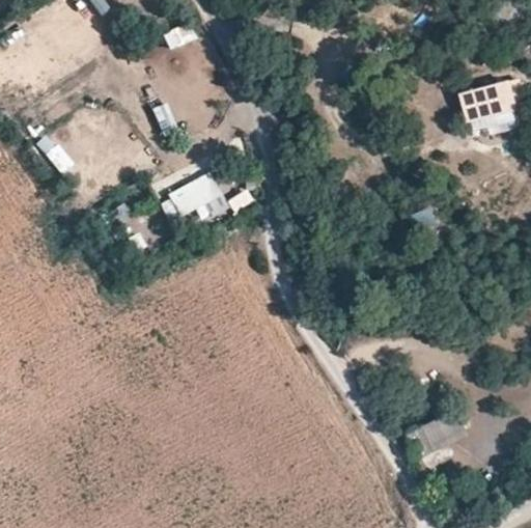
[(189,20),(163,33),(171,48),(197,34),(189,20)]
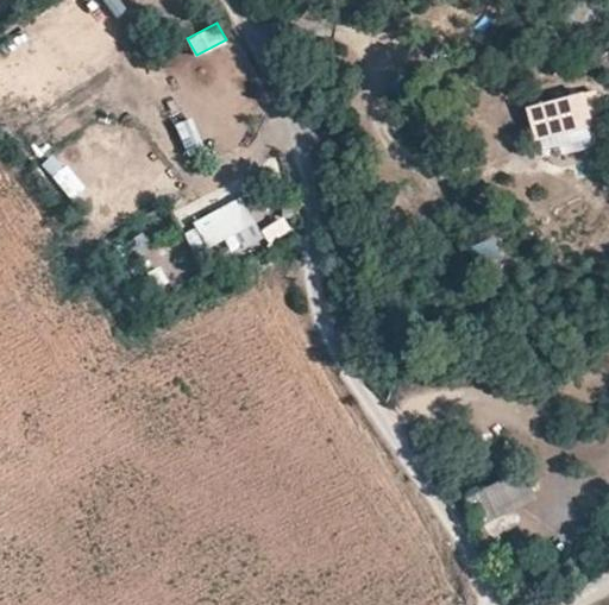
[(539,139),(594,124),(584,92),(532,105),(539,139)]
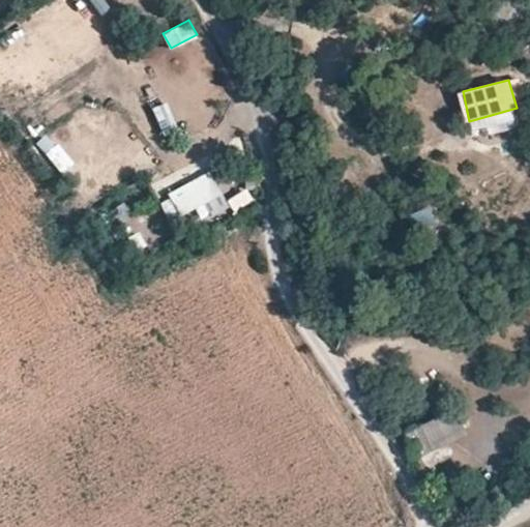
[(150,108),(163,135),(178,128),(166,100),(150,108)]
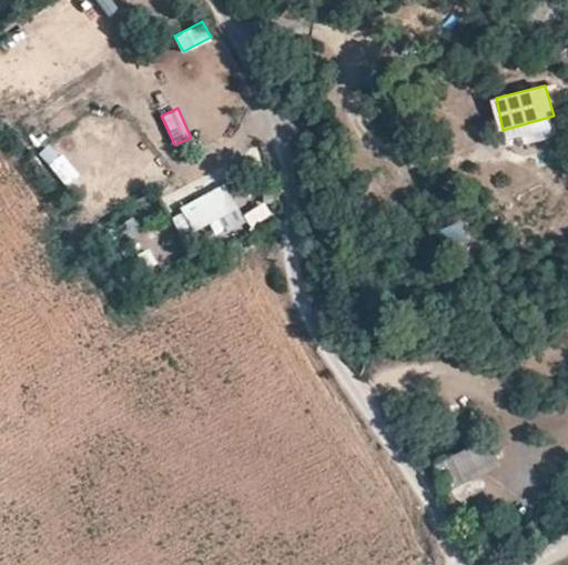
[(71,187),(82,171),(47,143),(36,159),(71,187)]
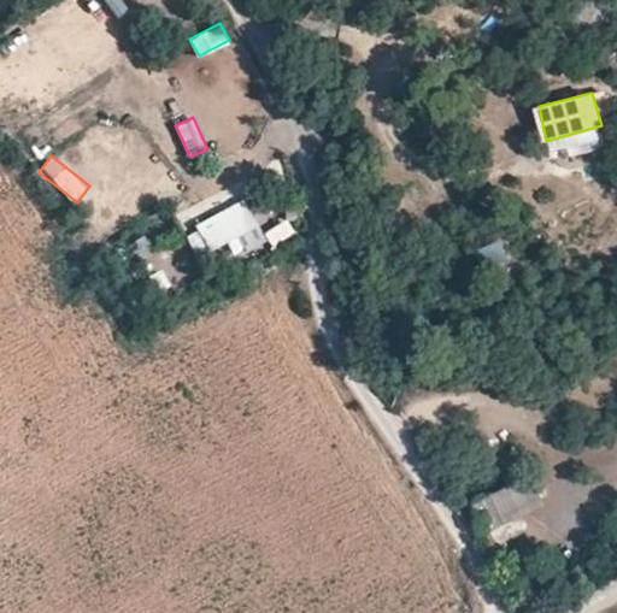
[(183,227),(198,263),(266,234),(251,199),(183,227)]
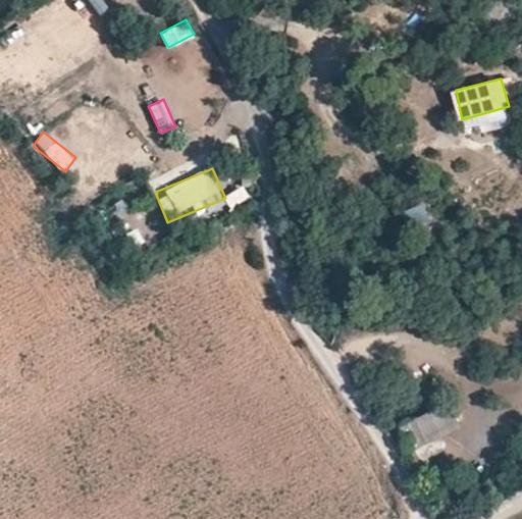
[(413,449),(461,424),(449,401),(402,425),(413,449)]
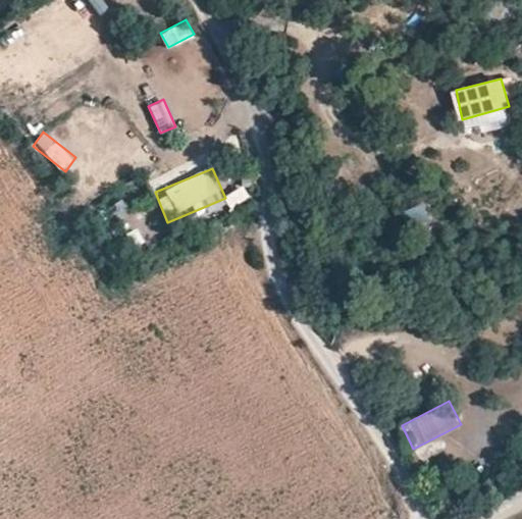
All buildings are outlined.
